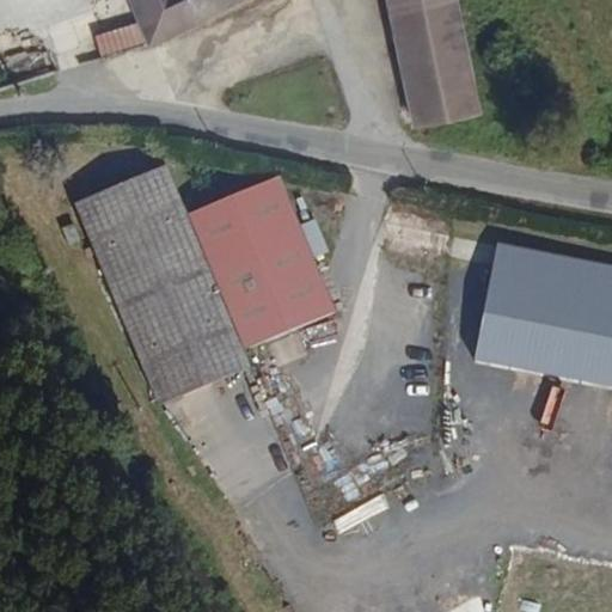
[(127,0),(146,44),(238,0),(127,0)]
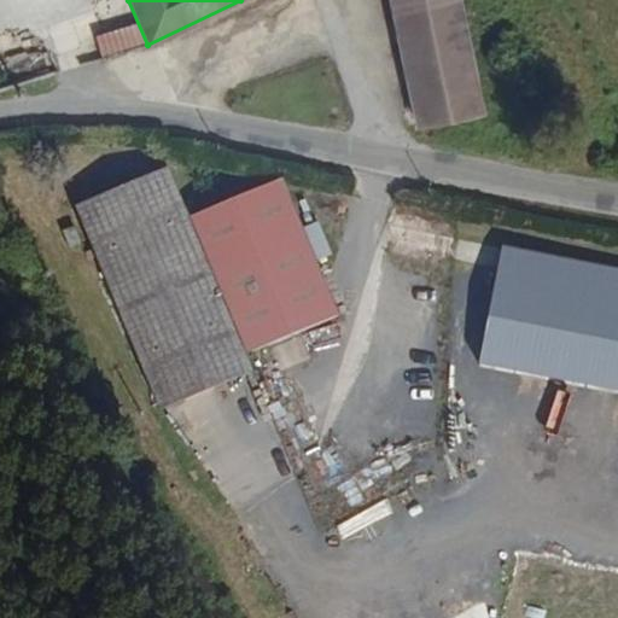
[(388,0),(413,127),(483,114),(461,0),(388,0)]
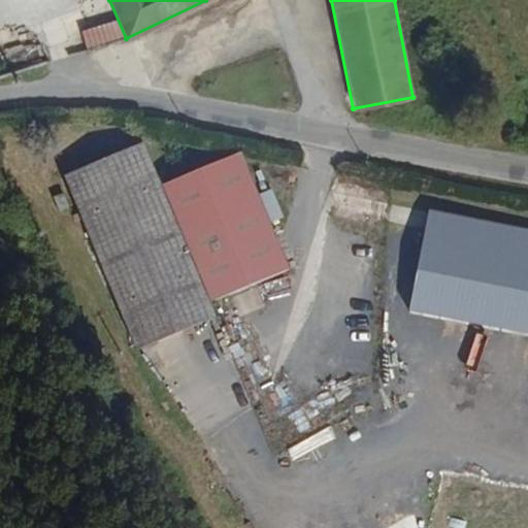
[(143,142),(65,174),(138,347),(220,318),(212,301),(162,186),(143,142)]
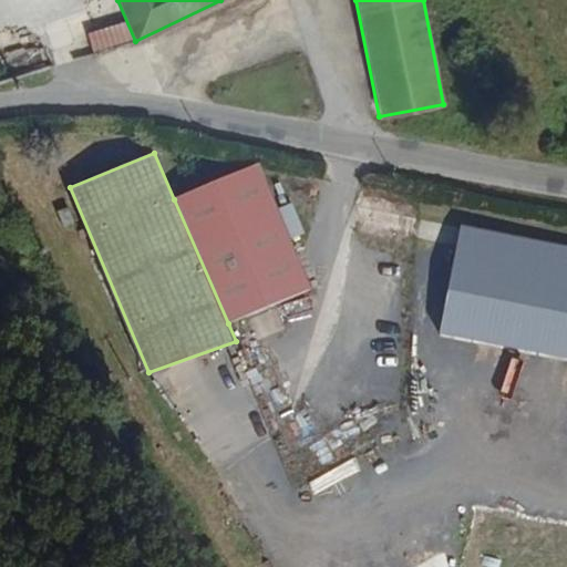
[(228,323),(310,288),(294,248),(259,165),(174,199),(228,323)]
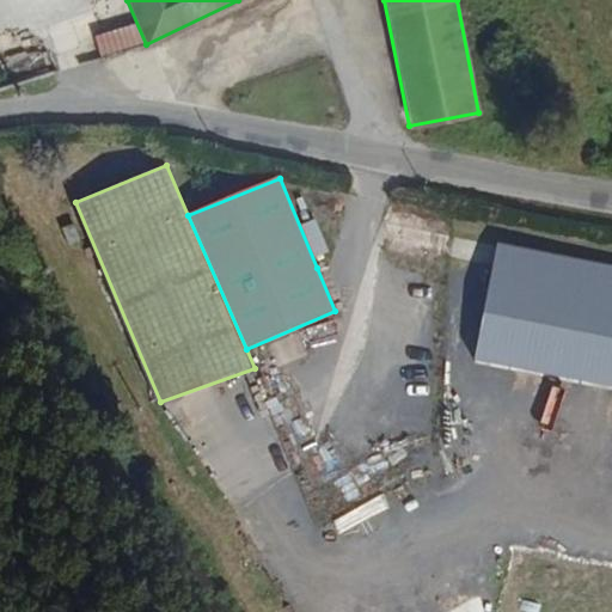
[(611,263),(497,243),(493,267),(475,359),(611,385),(611,263)]
